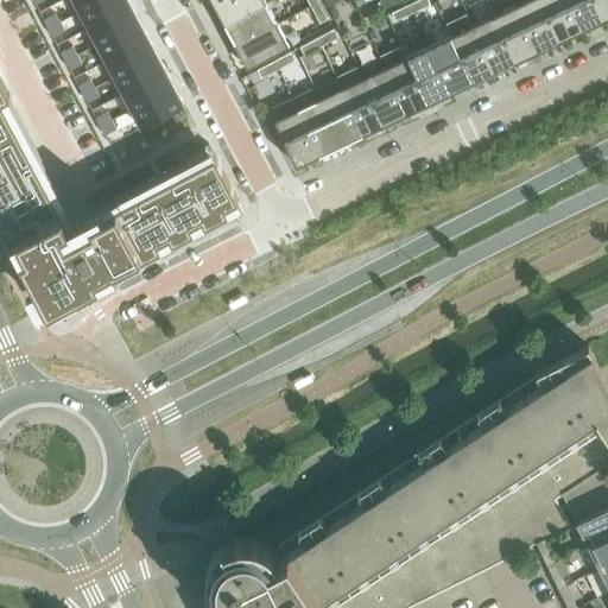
[(74,0),(80,11),(100,0),(74,0)]
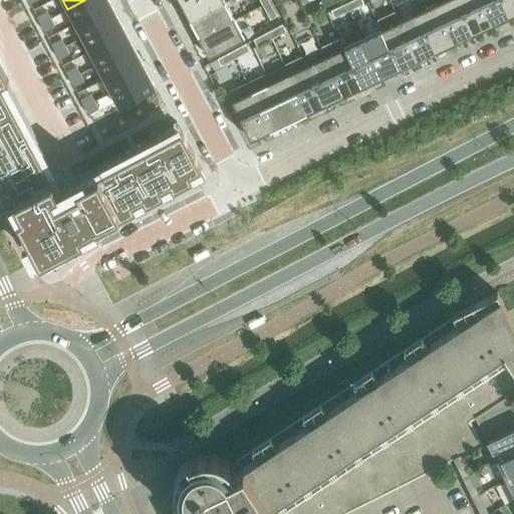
[(109,0),(84,0),(67,9),(74,22),(70,24),(70,25),(111,4),(109,0)]
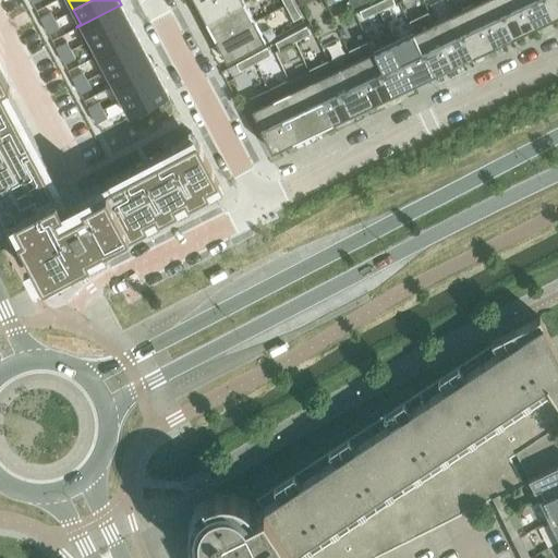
[(206,23),(244,2),(243,0),(201,0),(195,3),(206,23)]
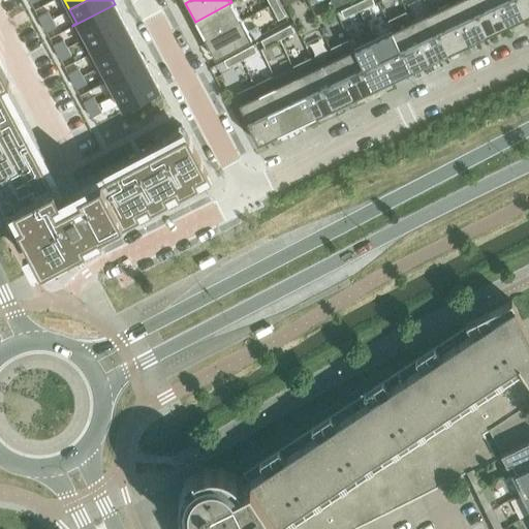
[(375,3),(372,0),(363,0),(355,3),(360,10),(375,3)]
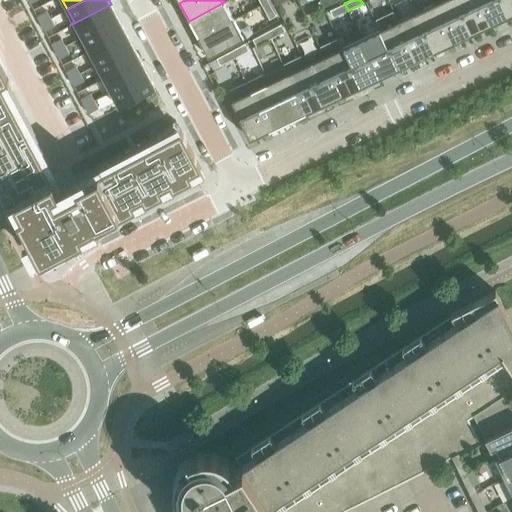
[(472,33),(456,0),(443,0),(435,4),(454,42),(472,33)]
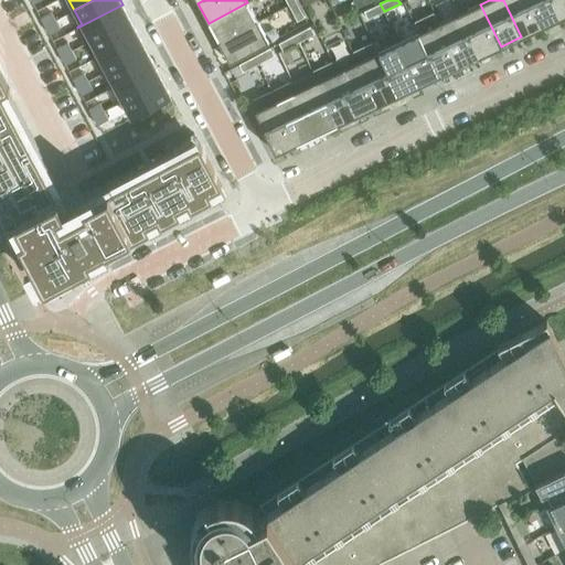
[(542,27),(529,0),(503,0),(521,36),(542,27)]
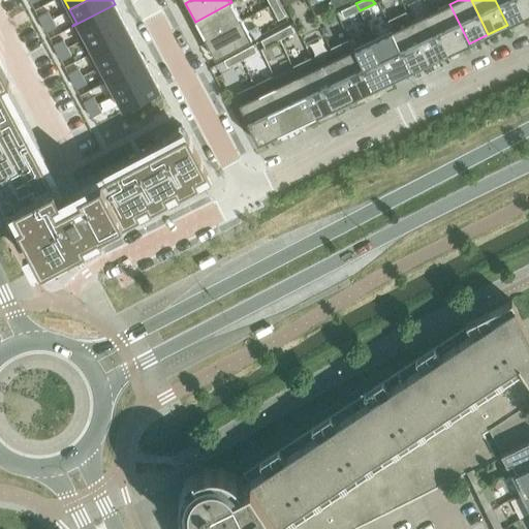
[(495,0),(507,25),(526,16),(518,0),(495,0)]
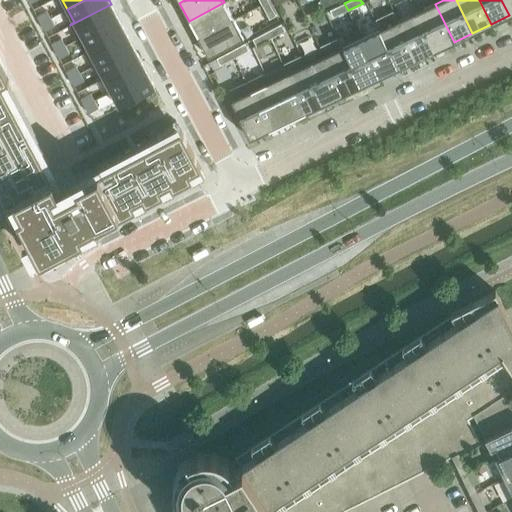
[(511,14),(511,0),(501,0),(509,15),(511,14)]
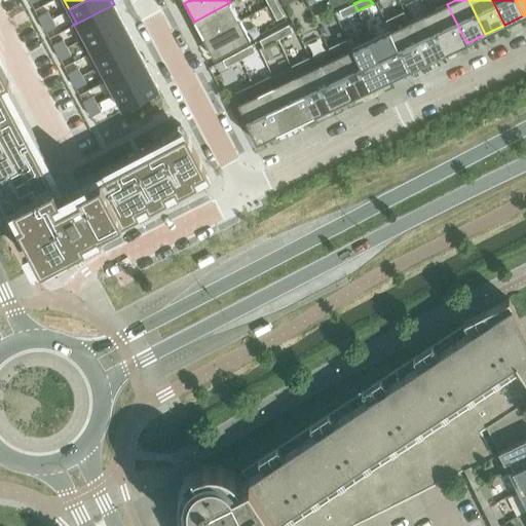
[(284,16),(276,1),(269,5),(276,20),(284,16)]
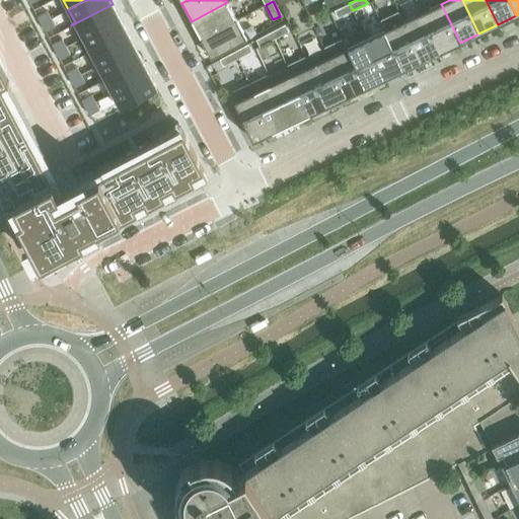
[(201,40),(237,20),(227,2),(192,21),(201,40)]
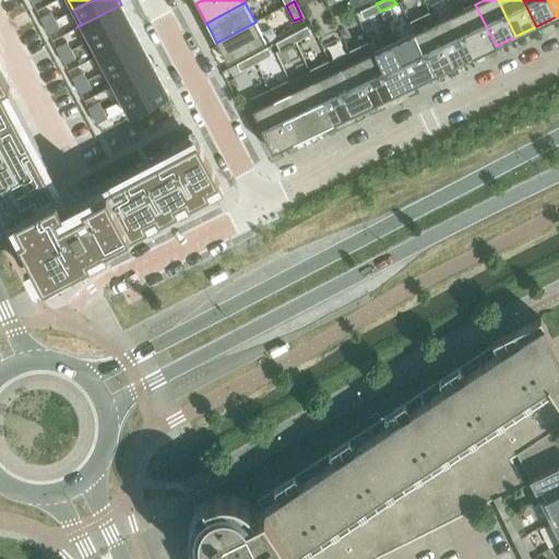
[(380,11),(376,3),(360,11),(364,19),(380,11)]
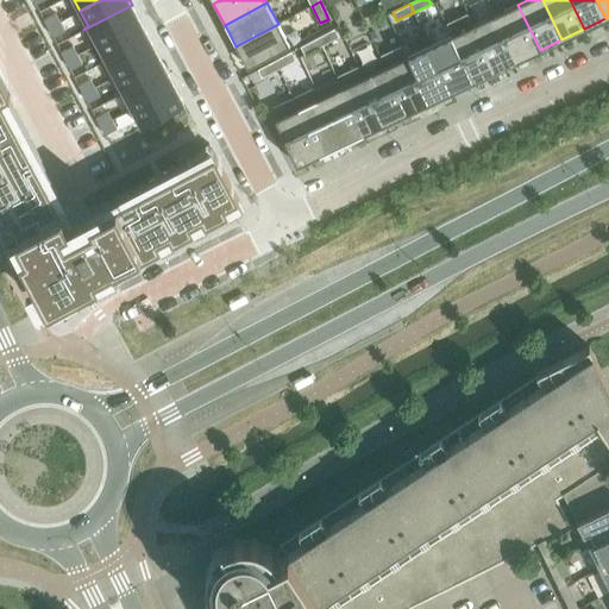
[(132,5),(83,30),(93,46),(142,20),(132,5)]
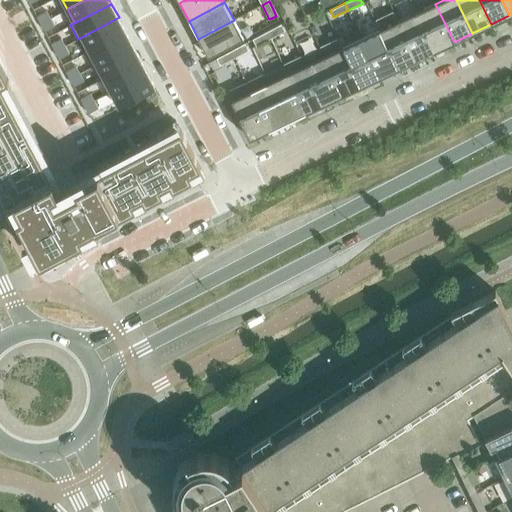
[(454,42),(435,4),(417,13),(435,51),(454,42)]
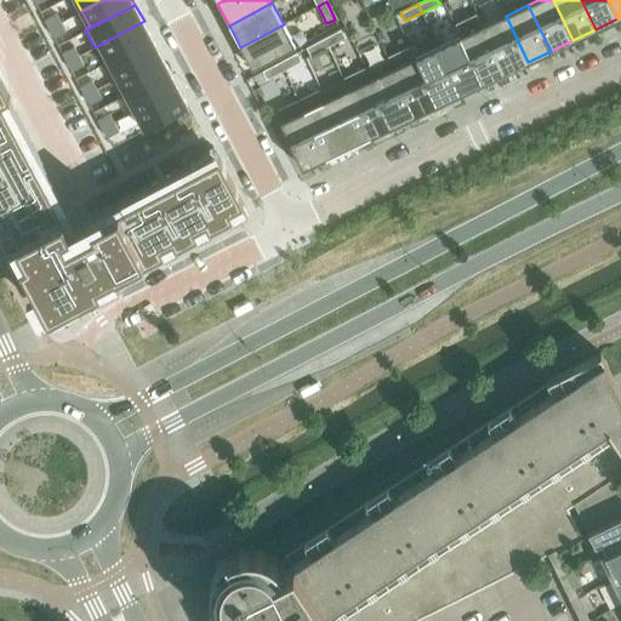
[(57,12),(45,18),(50,28),(62,22),(57,12)]
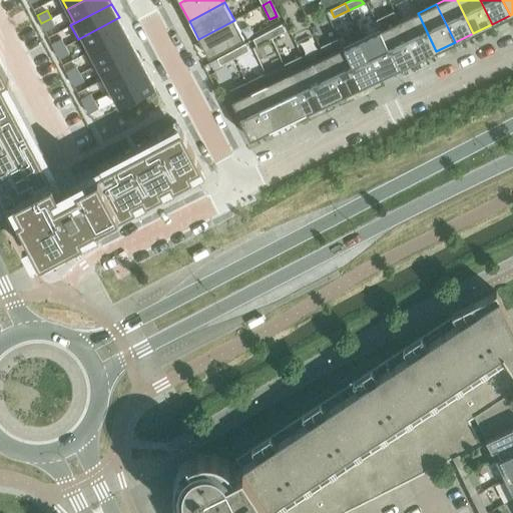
[(436,51),(418,13),(399,21),(417,60),(436,51)]
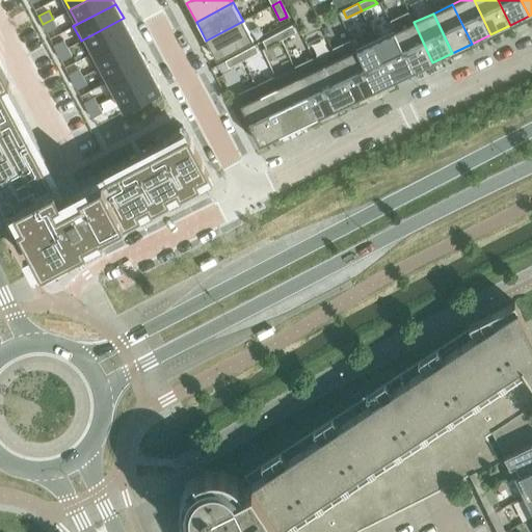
[(124,18),(81,41),(85,38),(92,51),(87,54),(88,55),(131,32),(124,18)]
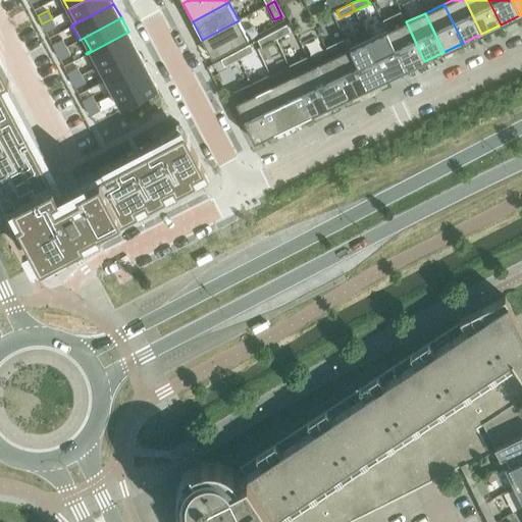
[(52,18),(42,23),(46,32),(57,27),(52,18)]
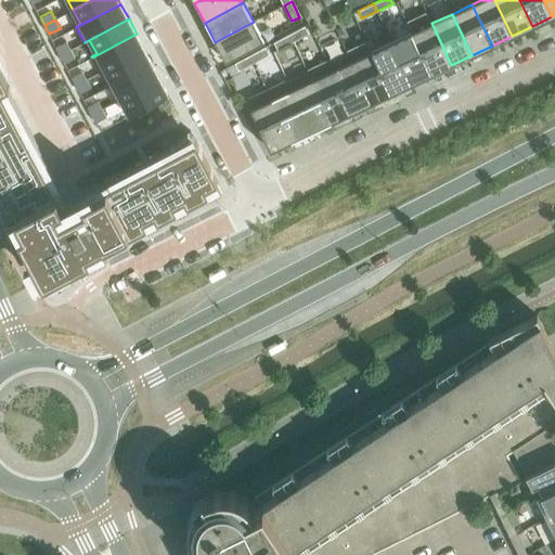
[(226,63),(265,42),(254,22),(215,42),(226,63)]
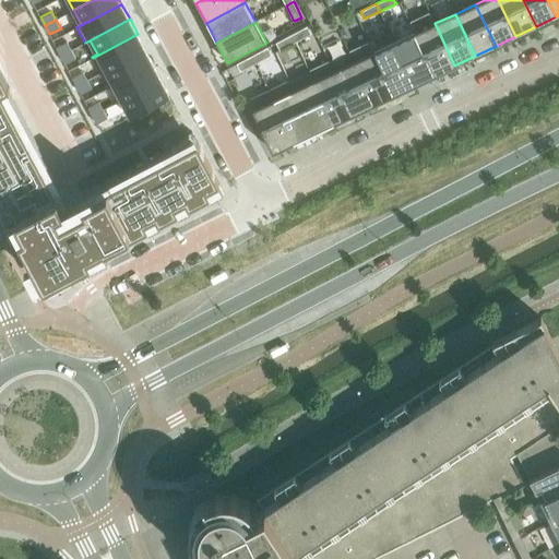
[(454,66),(435,23),(415,33),(435,74),(454,66)]
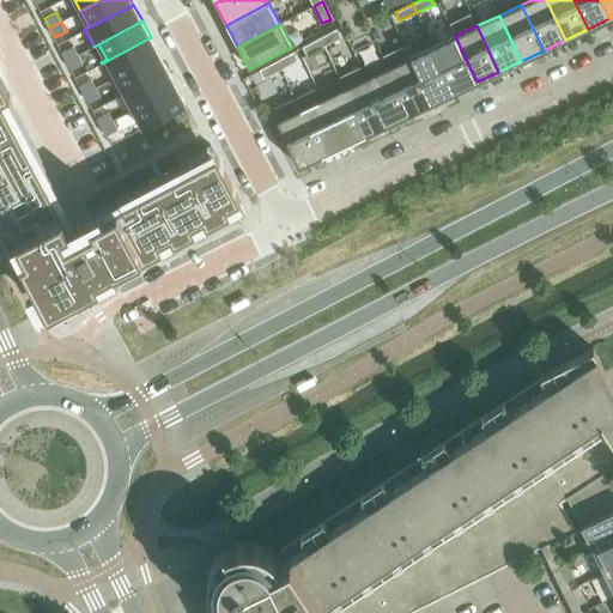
[(325,47),(341,37),(337,29),(320,38),(325,47)]
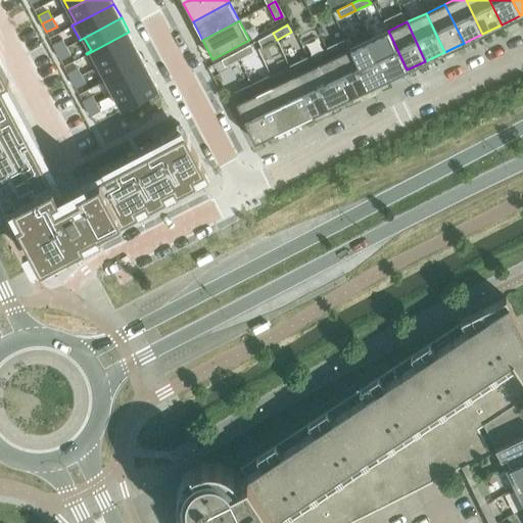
[(343,28),(325,36),(329,46),(347,38),(343,28)]
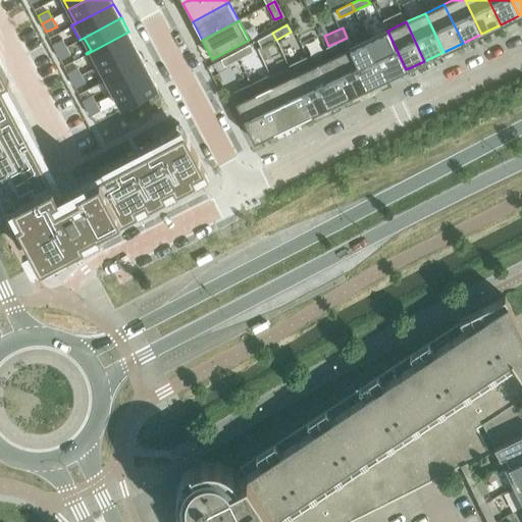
[(406,69),(387,31),(368,40),(386,79),(406,69)]
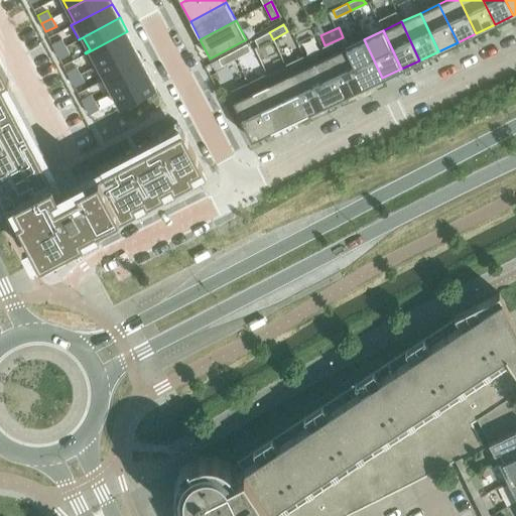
[(127,31),(86,53),(93,68),(134,45),(127,31)]
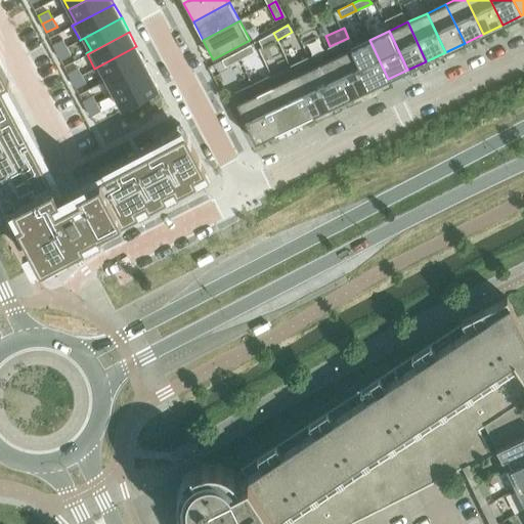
[(262,47),(277,40),(273,33),(258,40),(262,47)]
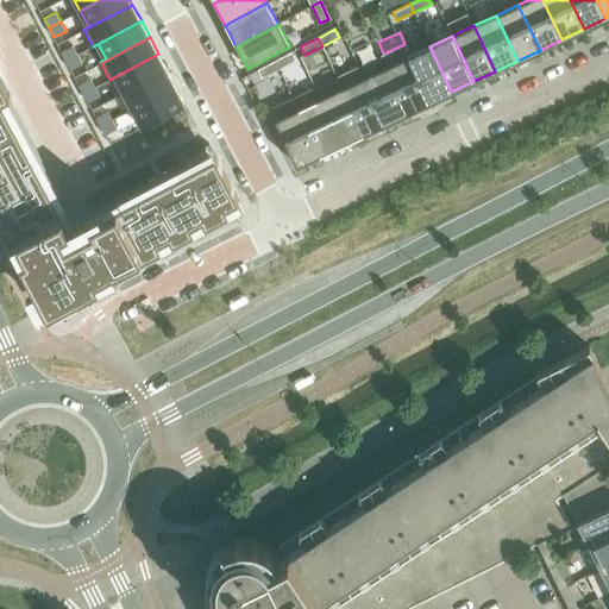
[(73,45),(62,51),(67,61),(77,55),(73,45)]
